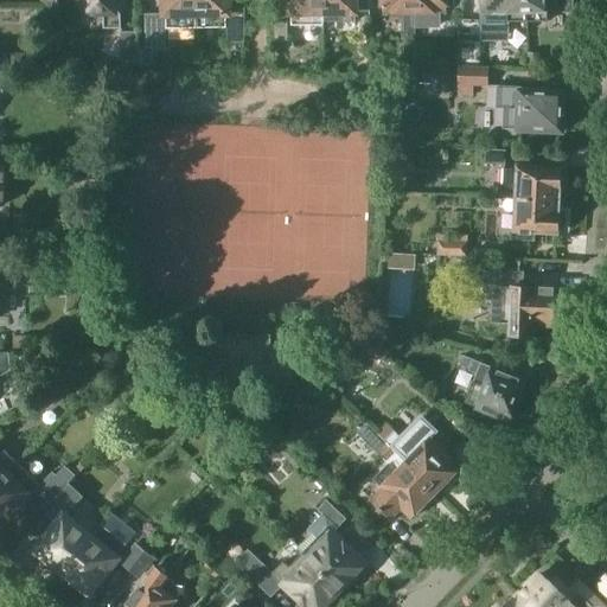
[(82,0),(83,23),(106,23),(106,30),(121,29),(121,0),(82,0)]
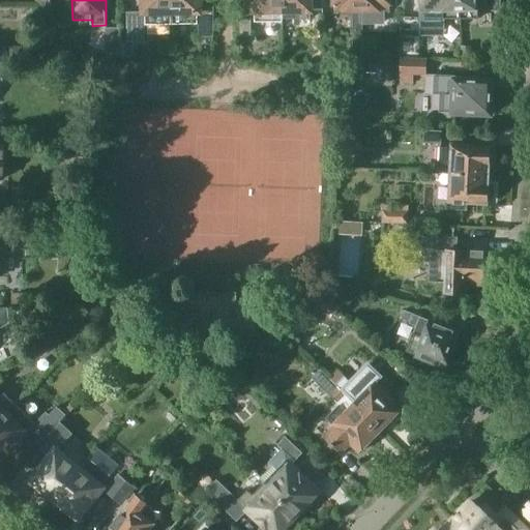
[(171,25),(171,12),(171,0),(143,0),(144,11),(127,12),(127,42),(146,42),(145,25),(171,25)]
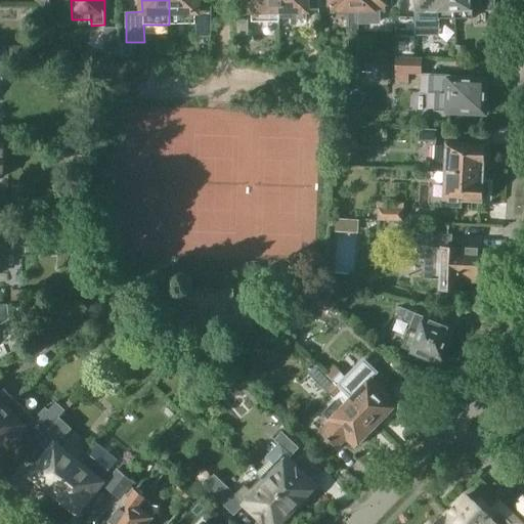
[(169,0),(169,12),(169,25),(197,24),(197,37),(212,37),(212,7),(198,7),(197,0),(169,0)]
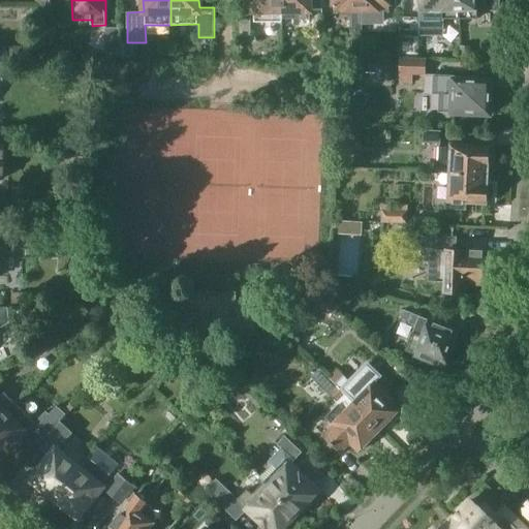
[(254,0),(255,11),(255,22),(282,22),(282,19),(282,10),(281,0),(254,0)]
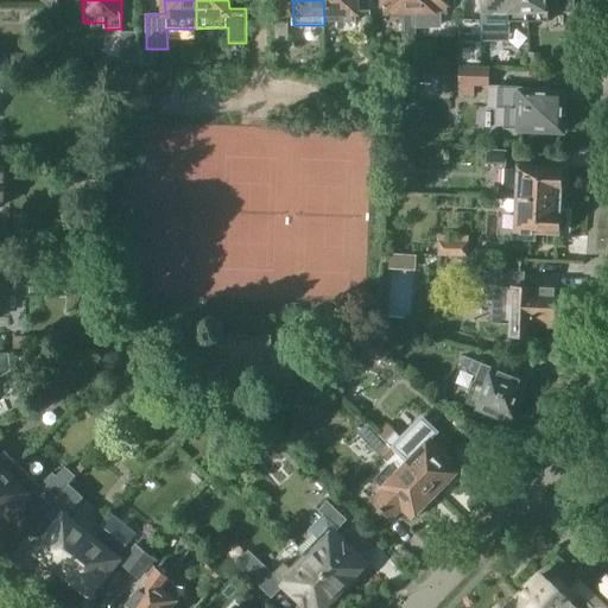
[(323,0),(324,12),(324,21),(356,21),(356,12),(356,11),(355,0),(323,0)]
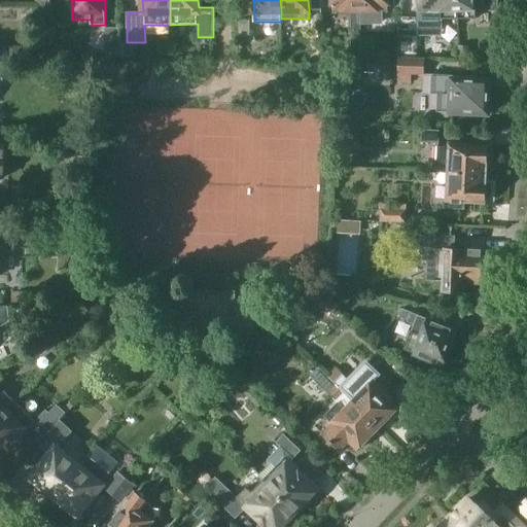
[(320,0),(308,0),(309,9),(309,10),(321,10),(320,0)]
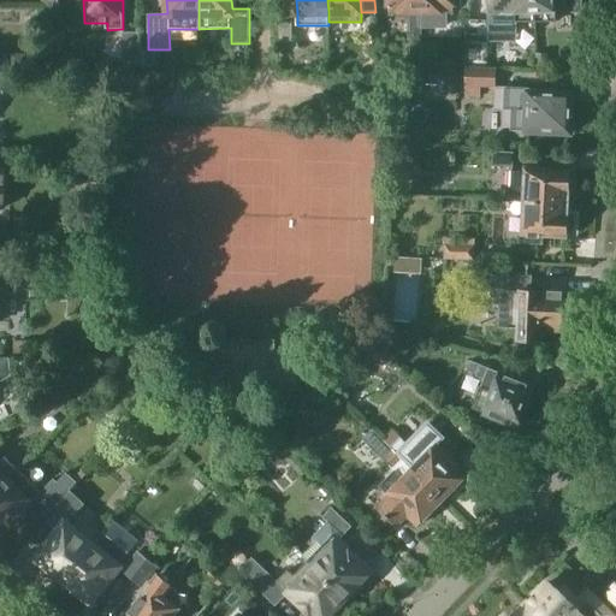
[(389,0),(389,11),(408,11),(408,36),(422,35),(422,27),(422,21),(422,11),(421,0),(389,0)]
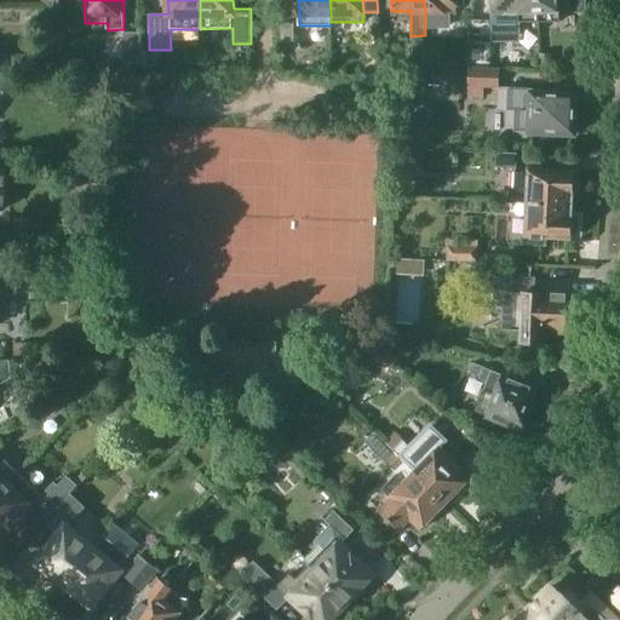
[(424,0),(425,11),(425,21),(425,27),(449,27),(449,11),(457,11),(455,0),(424,0)]
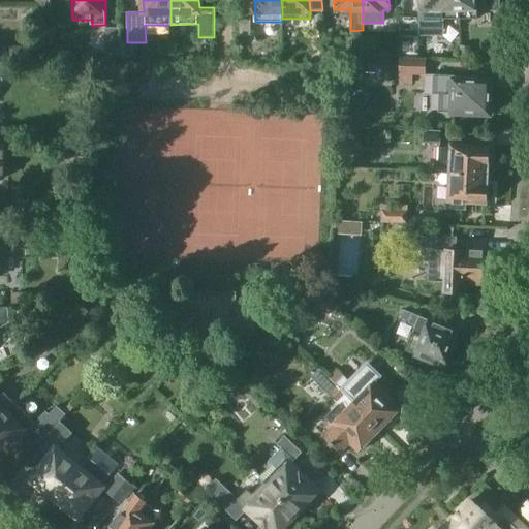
[(460,1),(460,0),(421,0),(422,28),(444,27),(443,19),(461,19),(460,1)]
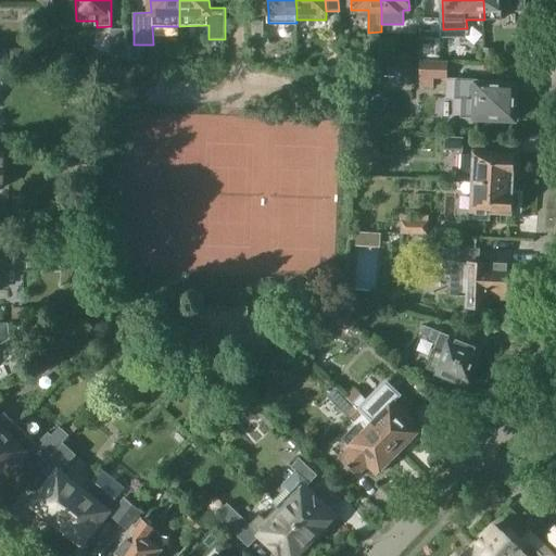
[(483,0),(483,1),(484,20),(503,20),(503,10),(525,10),(523,0),(483,0)]
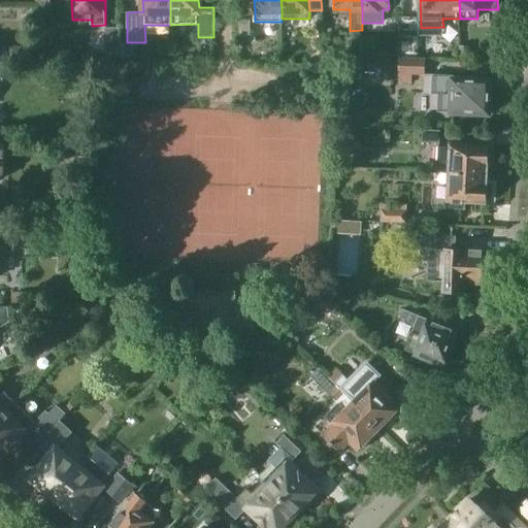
[(399,57),(399,59),(426,60),(426,58),(418,58),(419,30),(417,30),(418,19),(402,18),(400,57),(399,57)]
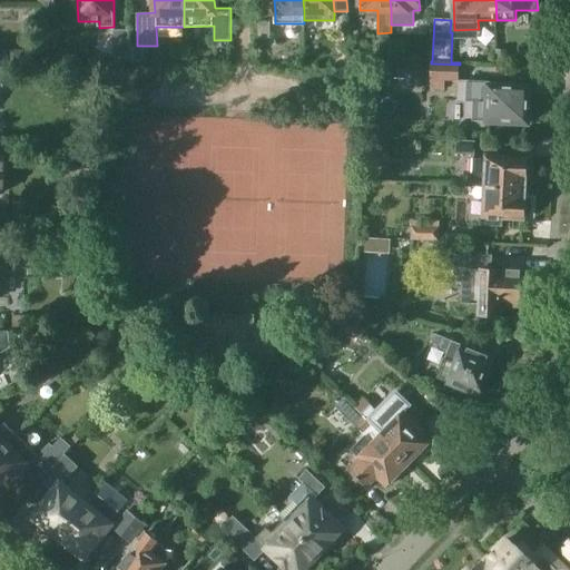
[(257,22),(257,40),(271,40),(271,22),(257,22)]
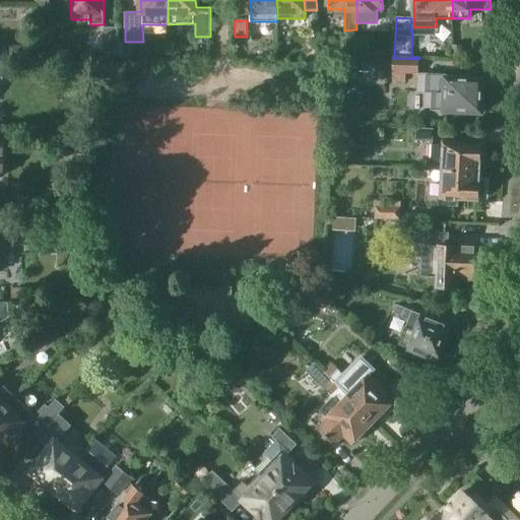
[(120,27),(104,27),(104,53),(120,53),(120,27)]
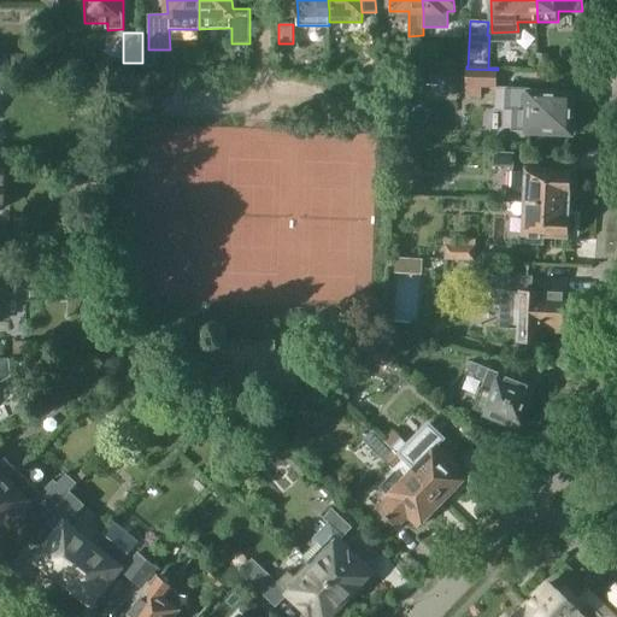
[(142,63),(142,66),(154,65),(154,53),(142,53),(142,63)]
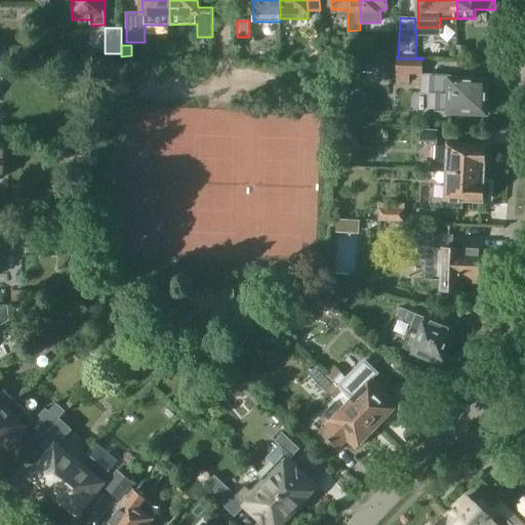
[(331,47),(322,46),(321,65),(330,66),(331,47)]
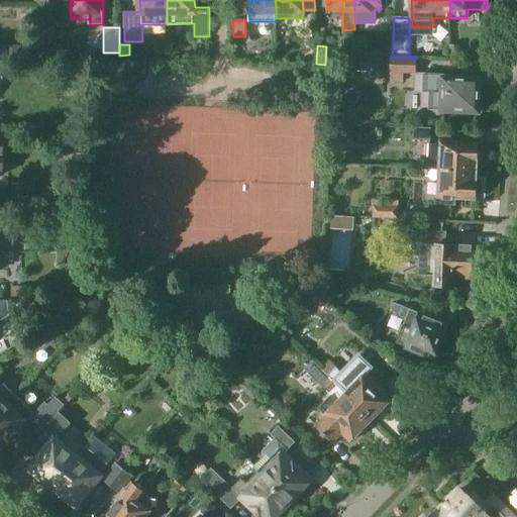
[(416,74),(417,59),(391,58),(390,81),(404,82),(404,73),(416,74)]
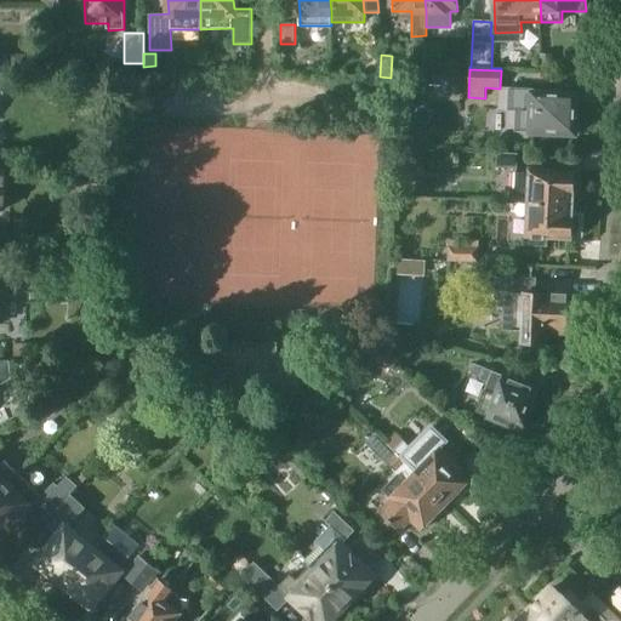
[(577,95),(535,92),(535,89),(508,87),(507,112),(516,112),(514,132),(576,136),(577,95)]
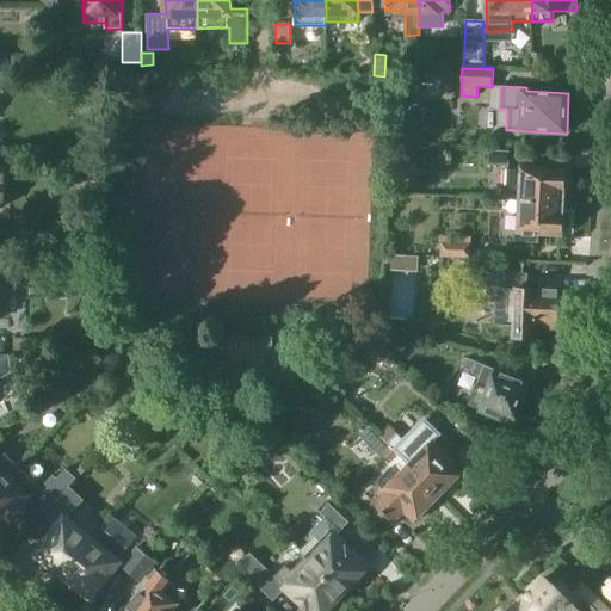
[(489,166),(510,166),(510,152),(489,150),(489,166)]
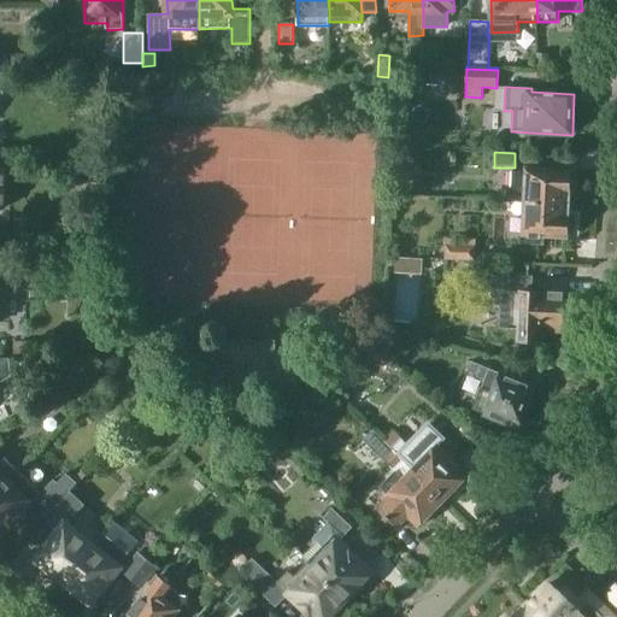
[(524,203),(568,204),(569,170),(526,169),(526,172),(512,171),(511,187),(526,187),(524,203)]
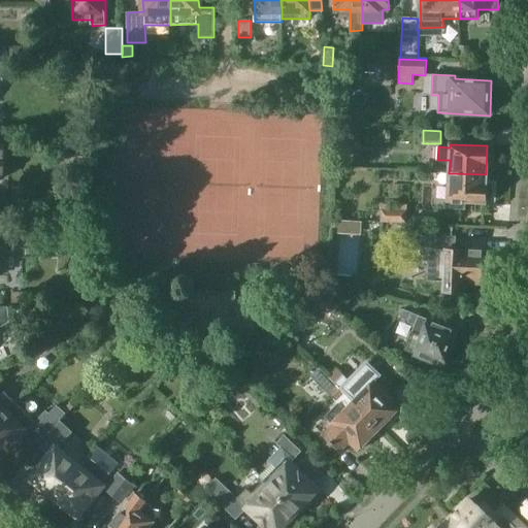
[(485,202),(486,174),(449,173),(448,200),(449,200),(449,208),(465,209),(465,201),(485,202)]
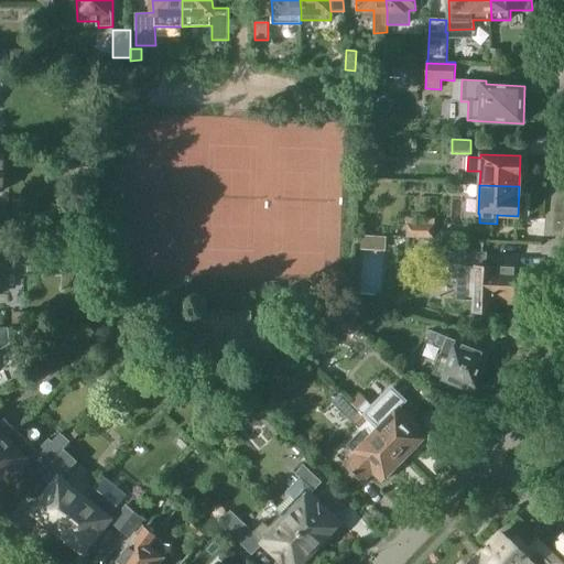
[(434,238),(435,223),(408,221),(407,237),(434,238)]
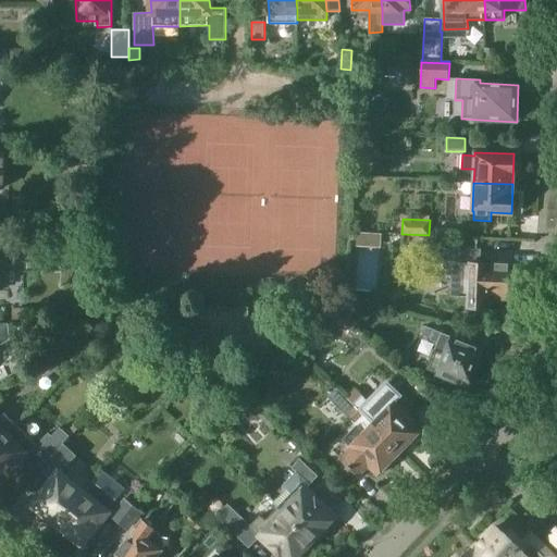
[(0,291),(2,291),(1,263),(14,263),(14,245),(0,245),(0,291)]
